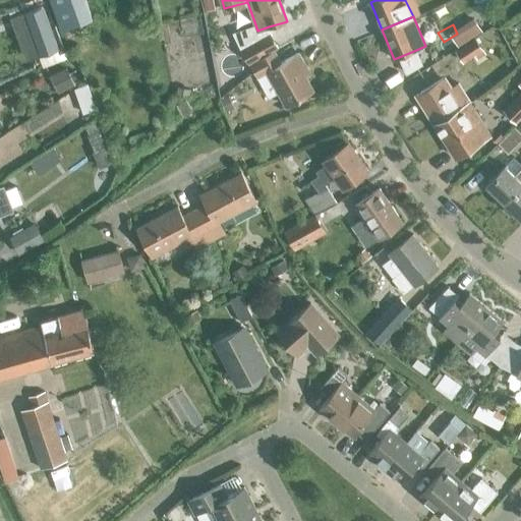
[(278,43),(271,31),(242,45),(249,57),(278,43)]
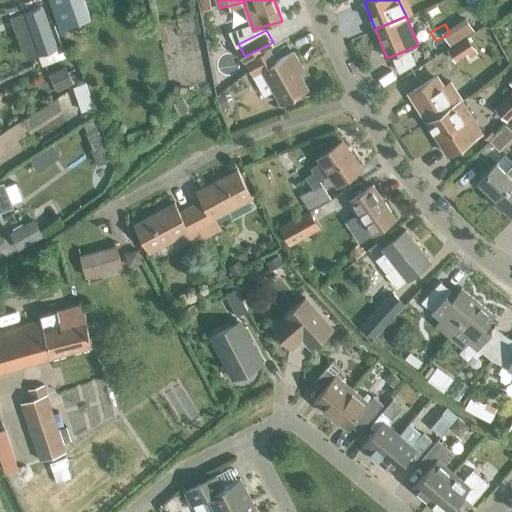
[(414,62),(409,49),(392,56),(399,72),(414,62)]
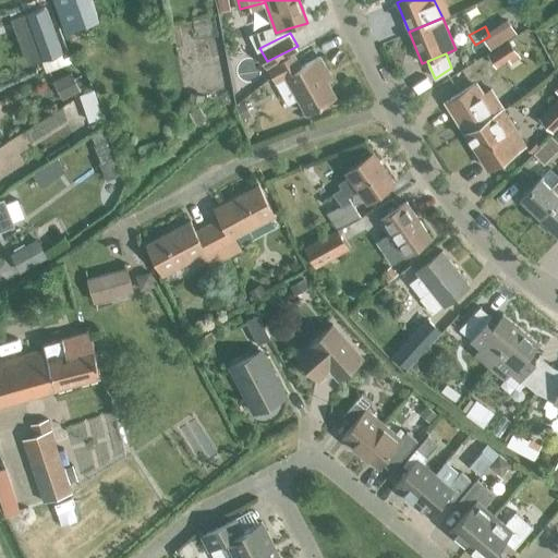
[(320,58),(302,68),(294,55),(269,69),(289,105),(299,99),(307,114),(337,98),(324,75),(329,73),(320,58)]
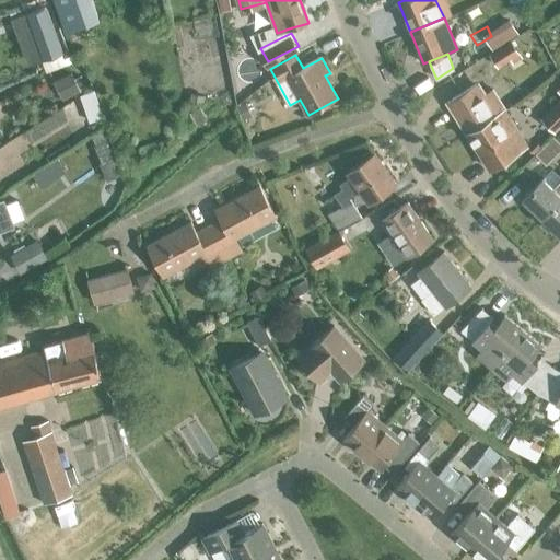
[(70,74),(56,84),(66,102),(81,93),(70,74)]
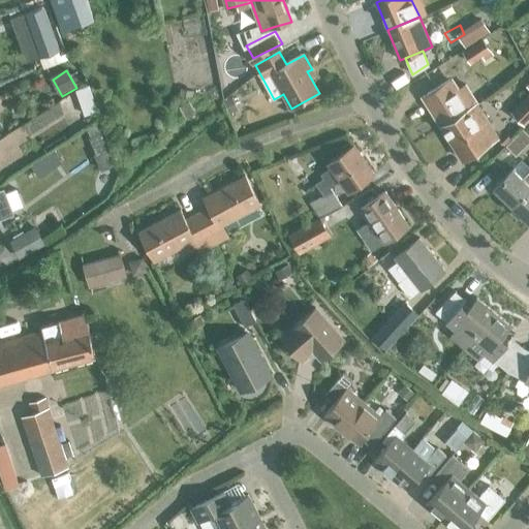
[(441,125),(477,103),(467,86),(457,92),(450,81),(424,96),(441,125)]
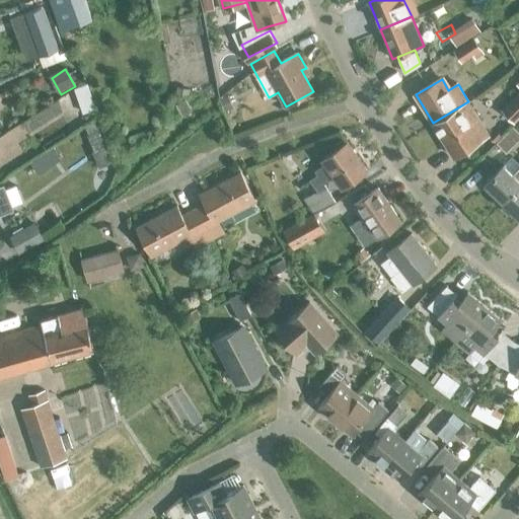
[(74,87),(83,113),(96,108),(87,83),(74,87)]
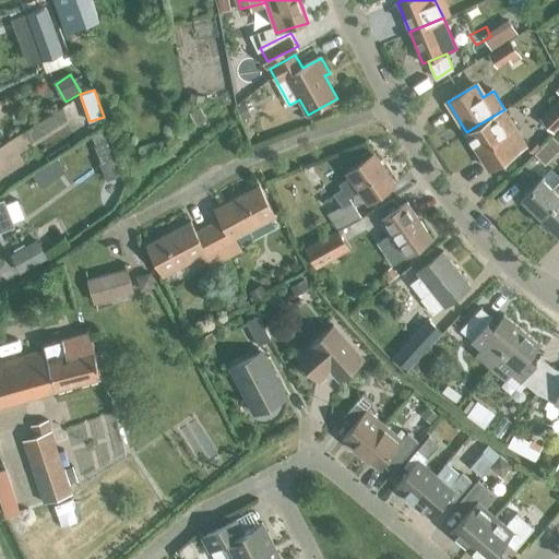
[(558,96),(539,116),(555,131),(558,126),(558,96)]
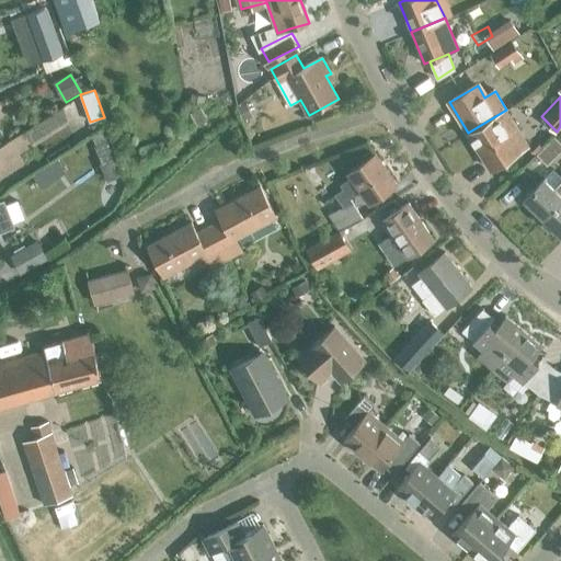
[(506,110),(468,133),(490,170),(528,146),(506,110)]
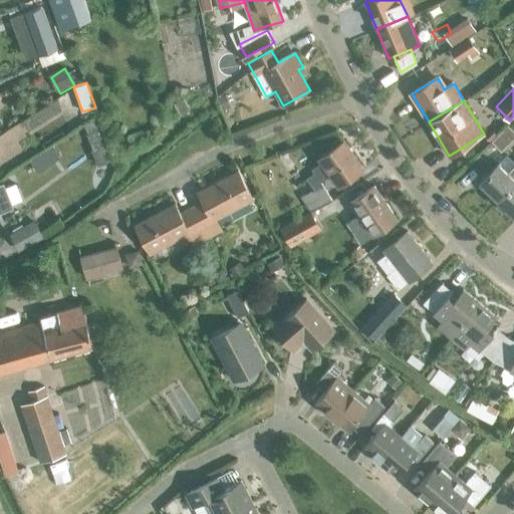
[(513,119),(493,142),(503,152),(513,139),(513,119)]
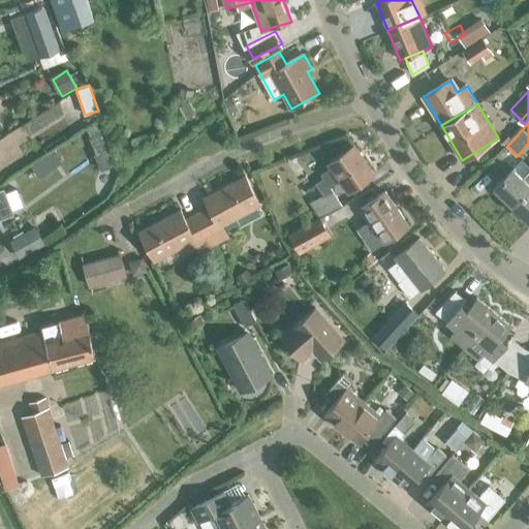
[(94,154),(102,172),(116,163),(103,130),(89,136),(96,153),(94,154)]
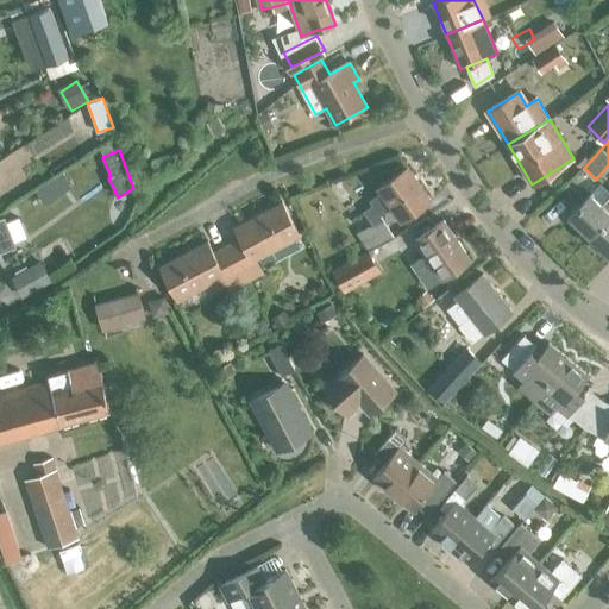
[(394,208),(402,220),(431,200),(408,168),(380,188),(383,193),(371,201),(374,206),(364,212),(374,225),(359,236),(370,251),(395,237),(381,217),(394,208)]
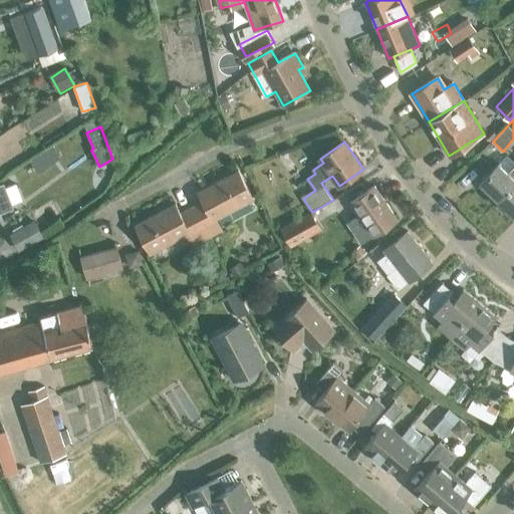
[(499,200),(513,184),(513,168),(510,173),(500,163),(481,182),(499,200)]
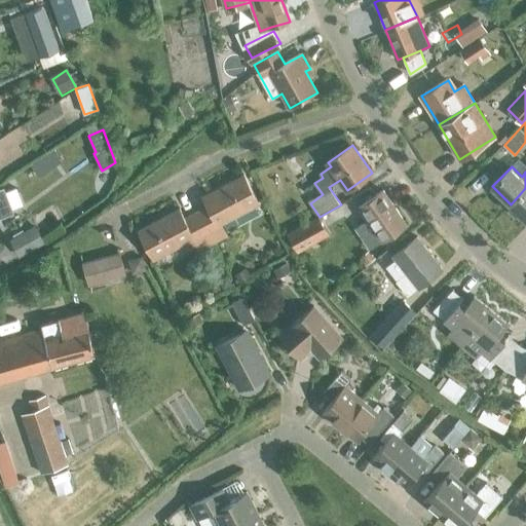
[(199,219),(213,243),(227,236),(221,225),(260,204),(245,176),(203,197),(212,213),(199,219)]
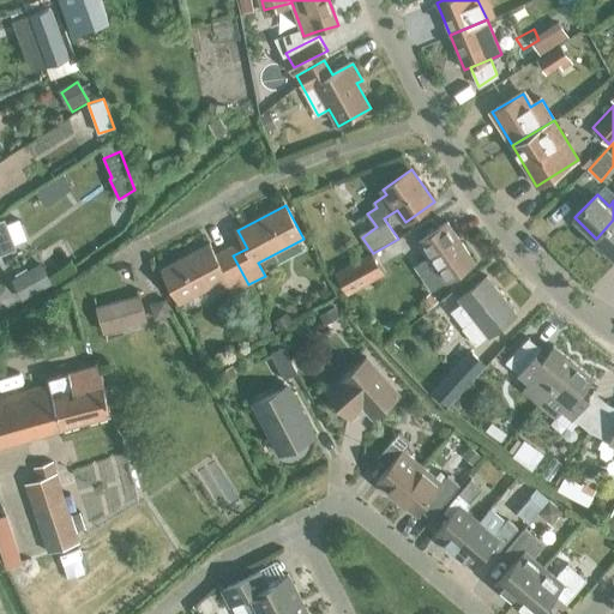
[(613,220),(596,239),(613,256),(613,220)]
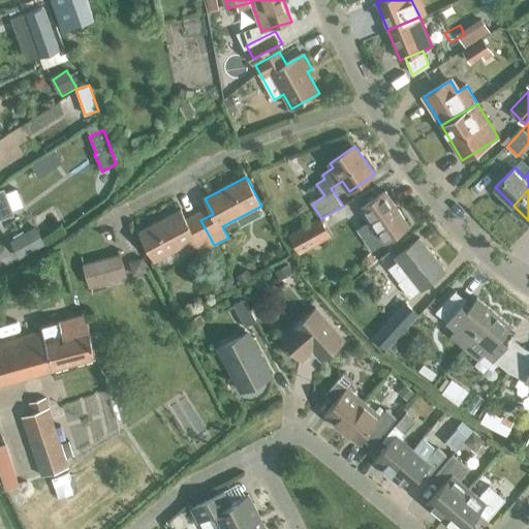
[(0,191),(0,218),(13,213),(5,190),(0,191)]
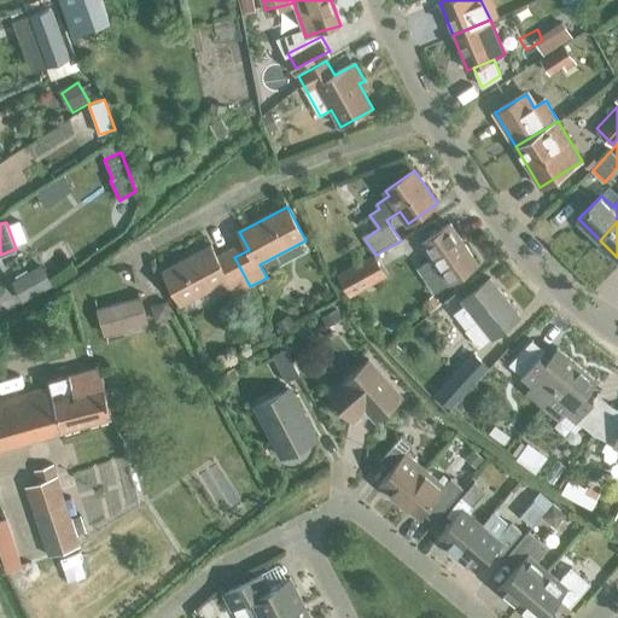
[(414,268),(433,295),(479,263),(452,223),(421,244),(431,257),(414,268)]
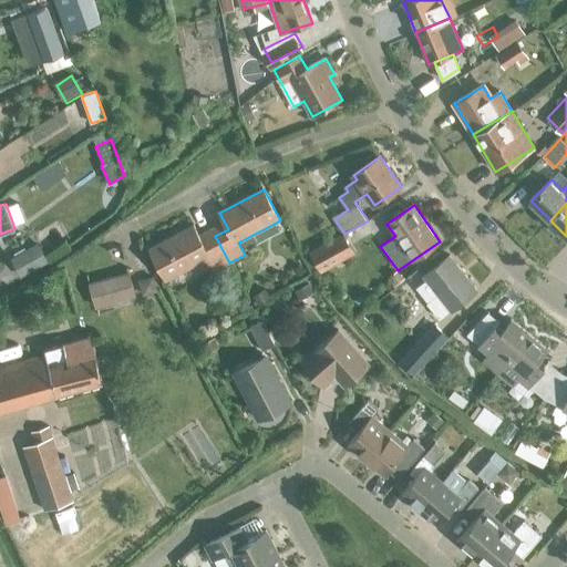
[(229,263),(215,236),(203,243),(195,226),(151,249),(167,280),(207,259),(213,271),(229,263)]
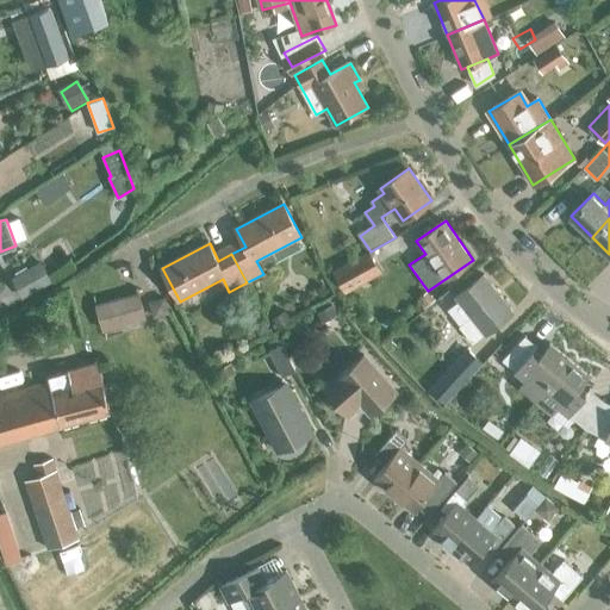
[(335,272),(347,292),(380,273),(368,251),(335,272)]
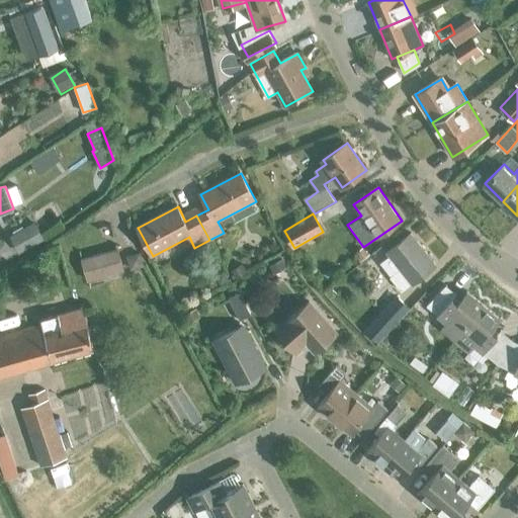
[(392,278),(403,291),(436,264),(412,234),(389,253),(390,255),(380,262),(392,277),(392,278)]
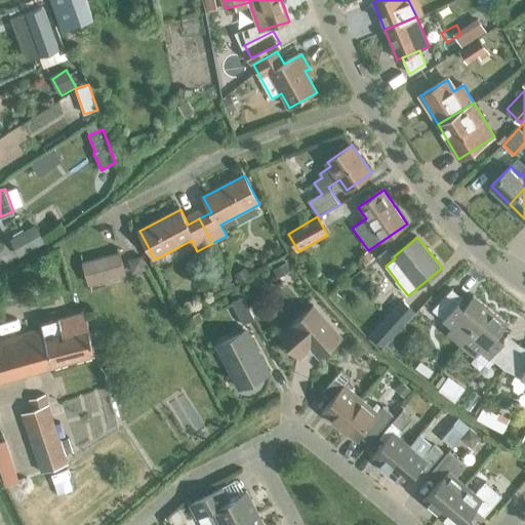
[(83,264),(90,285),(125,275),(119,253),(83,264)]
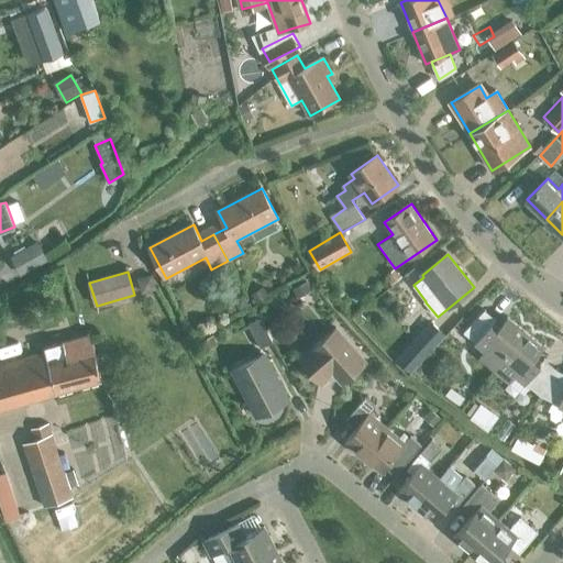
[(495,370),(526,332),(508,318),(499,329),(494,324),(497,320),(485,310),(464,332),(486,350),(481,357),(495,370)]
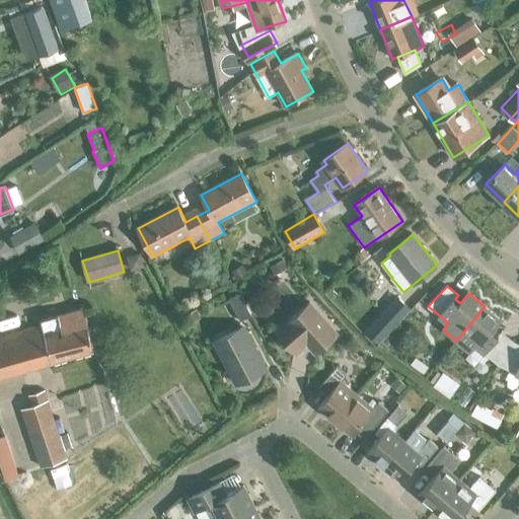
[(375,301),(381,309),(399,294),(393,287),(375,301)]
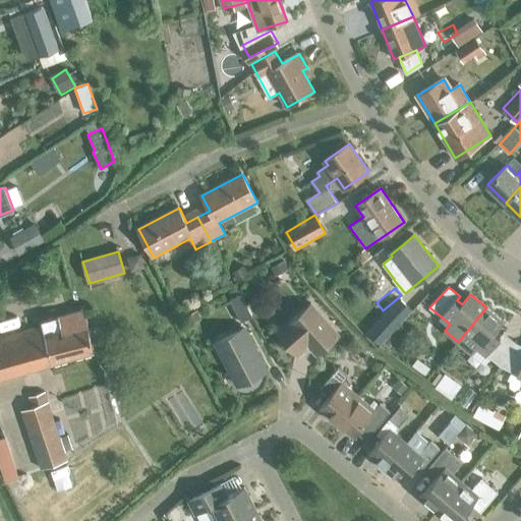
[(229,299),(241,322),(252,315),(240,293),(229,299)]
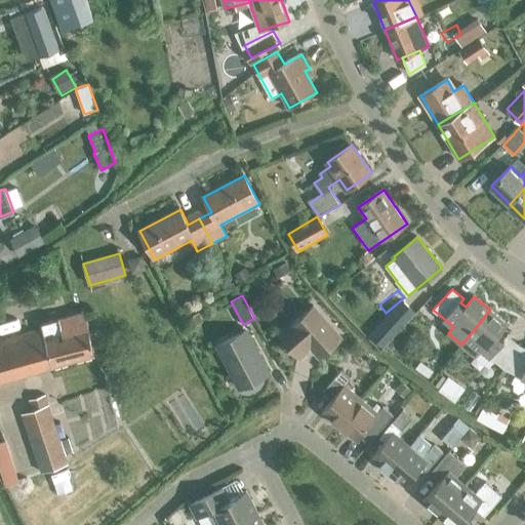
[(312,348),(320,357),(341,337),(313,305),(279,335),(297,356),(307,348),(312,348)]
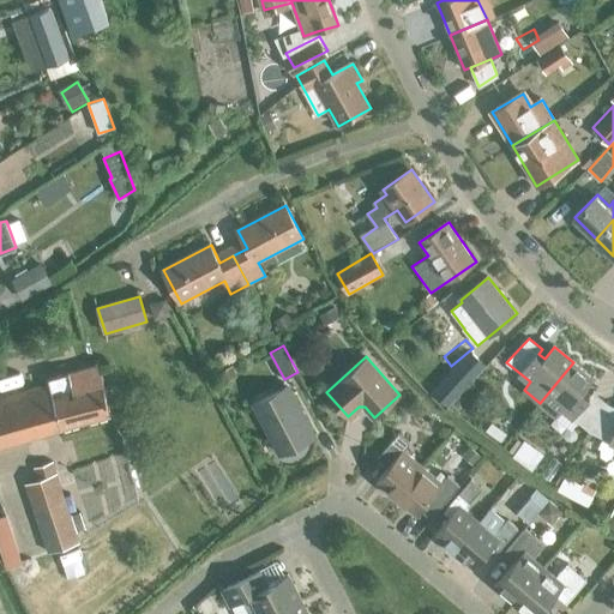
[(0,397),(0,445),(110,414),(100,362),(48,377),(49,384),(0,397)]
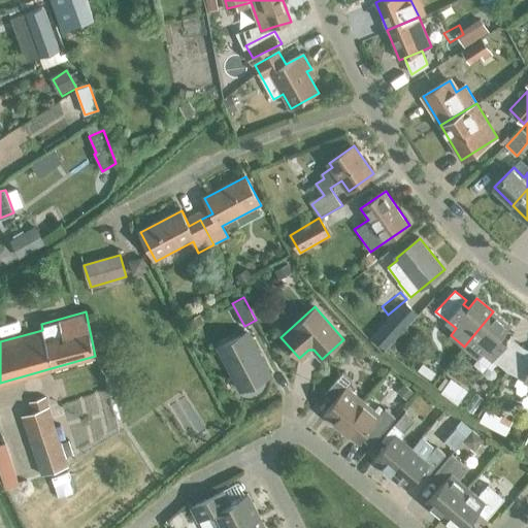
[(507,371),(524,347),(510,336),(507,340),(502,336),(510,326),(493,311),(464,347),(480,359),(485,352),(507,371)]
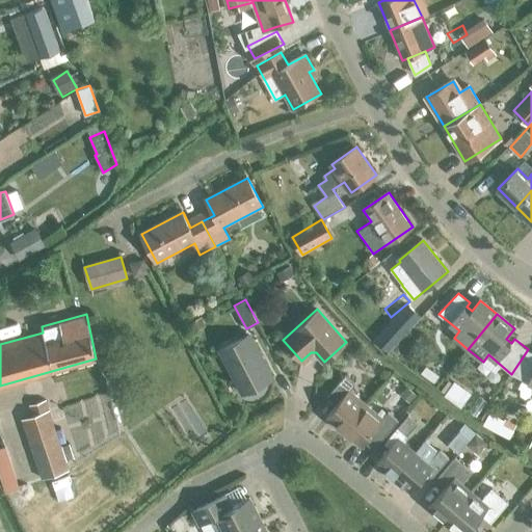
[(219,349),(242,393),(272,377),(249,334),(219,349)]
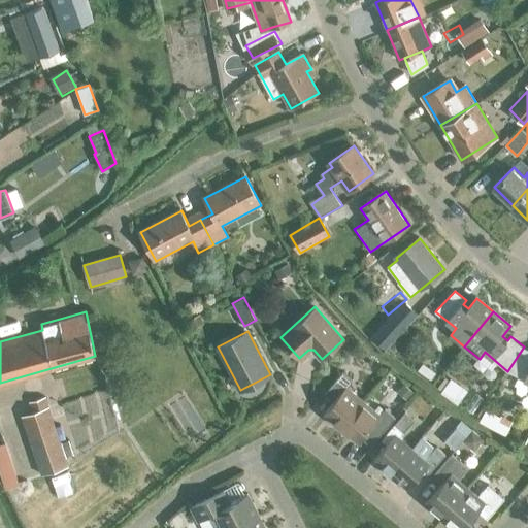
[(527,348),(524,347),(507,371),(527,381),(527,348)]
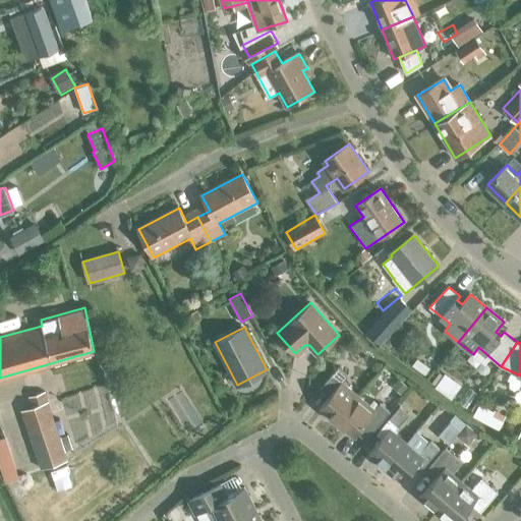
[(337,420),(358,395),(343,382),(348,375),(338,366),(321,387),(330,395),(320,406),(337,420)]
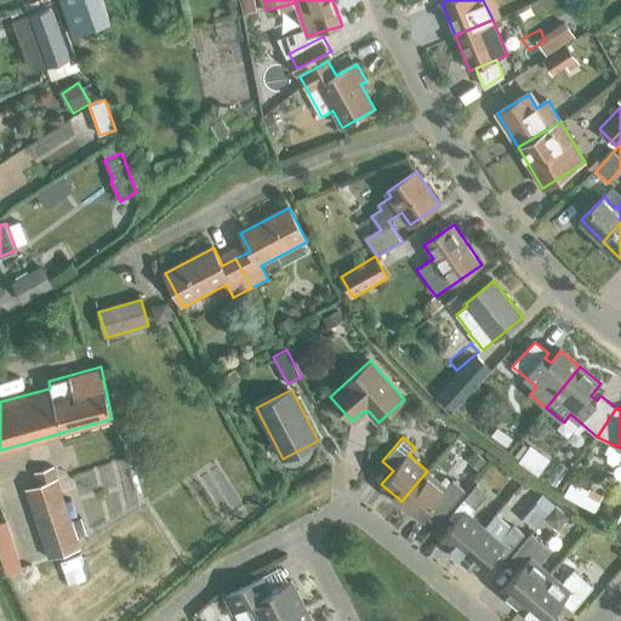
[(26,488),(49,558),(81,547),(55,466),(34,472),(38,484),(26,488)]
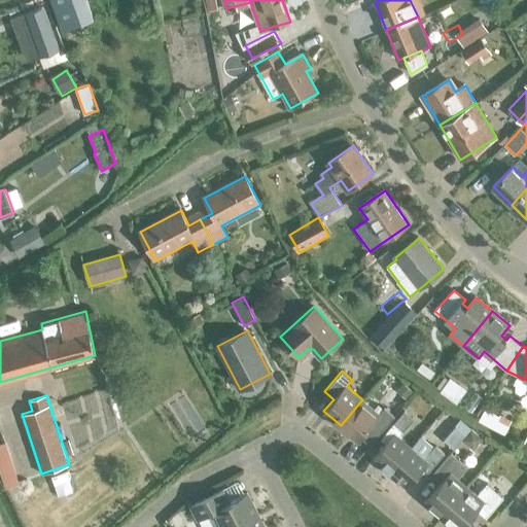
[(362,399),(341,425),(358,441),(360,436),(371,445),(394,416),(384,407),(379,414),(362,399)]
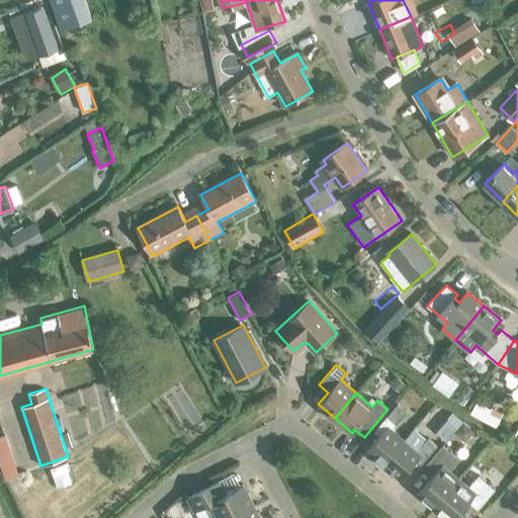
[(383,464),(405,439),(392,429),(407,412),(398,404),(374,431),(379,435),(366,450),(383,464)]
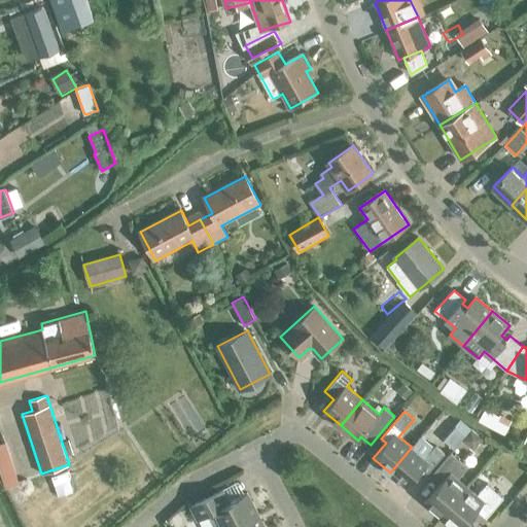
[(412,447),(390,472),(407,487),(420,471),(425,476),(445,453),(435,445),(424,458),(412,447)]
